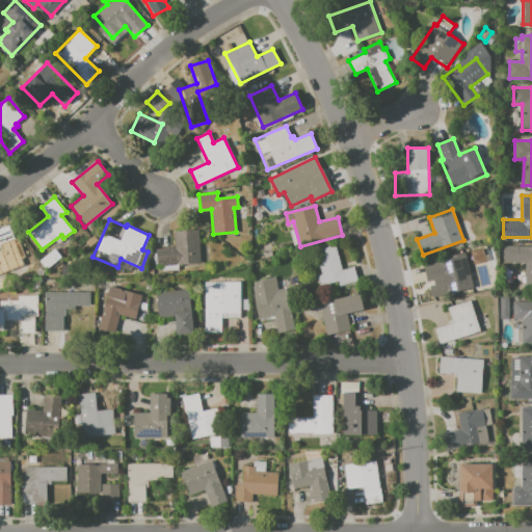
[(0,228),(9,224),(15,240),(14,240),(24,266),(0,274),(0,228)]
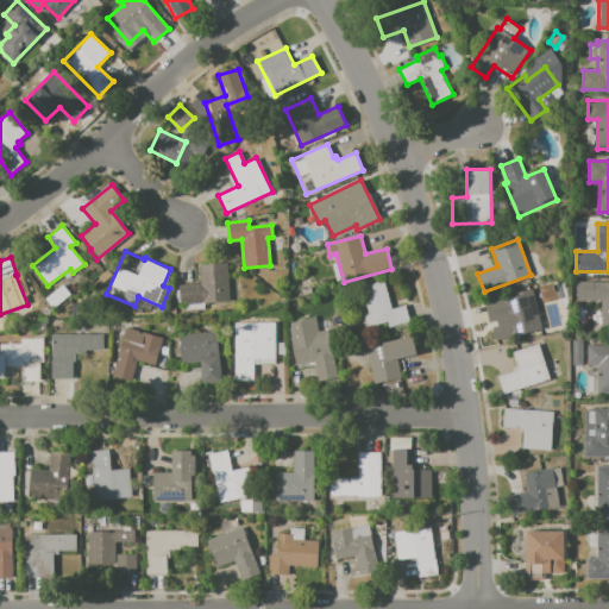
[(177,286),(199,284),(198,265),(226,263),(228,302),(180,306),(177,286)]
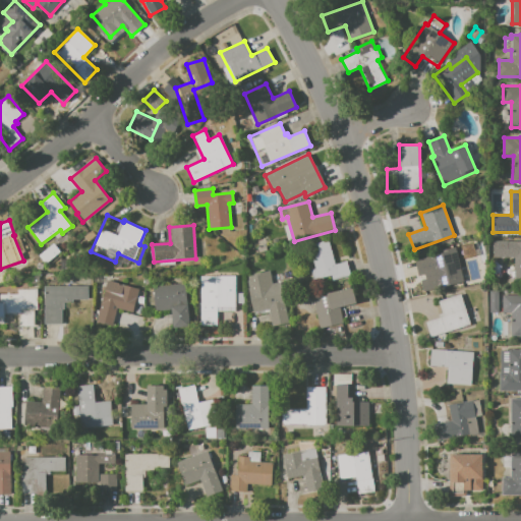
[(307,245),(329,239),(335,264),(346,261),(350,276),(332,280),(331,276),(316,279),(307,245)]
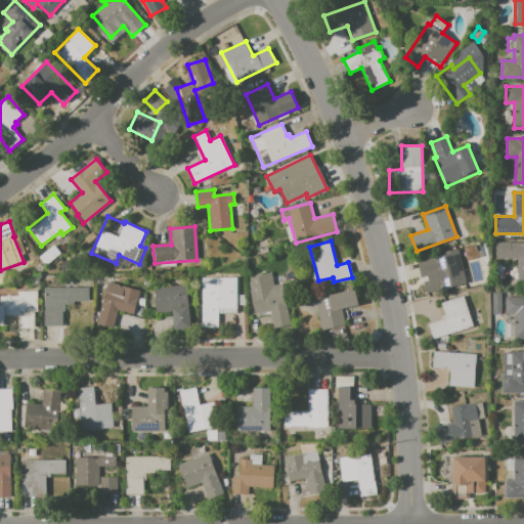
[(496,259),(496,243),(523,243),(523,285),(517,285),(517,259),(496,259)]
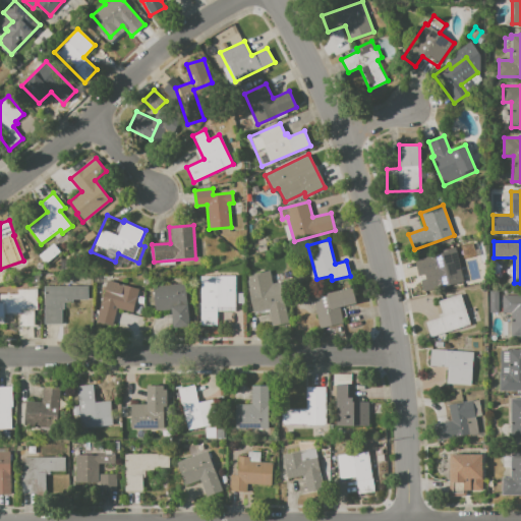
[(439,251),(455,247),(463,281),(436,287),(432,272),(418,276),(414,258),(439,253),(439,251)]
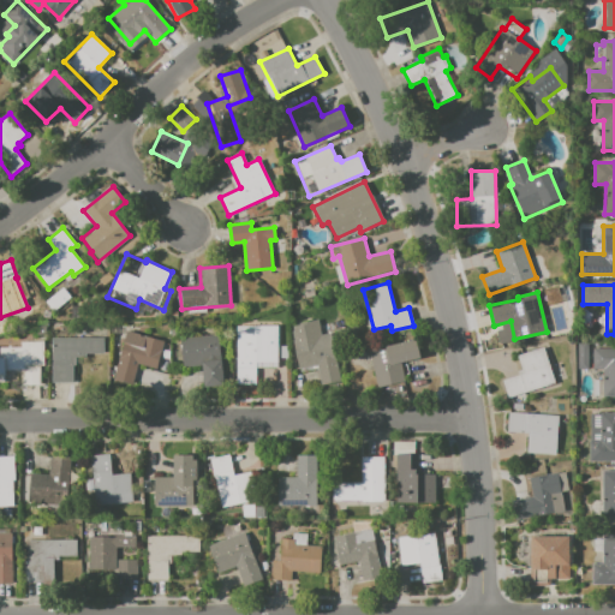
[(321,384),(318,368),(299,371),(292,323),(320,318),(322,334),(333,333),(341,381),(321,384)]
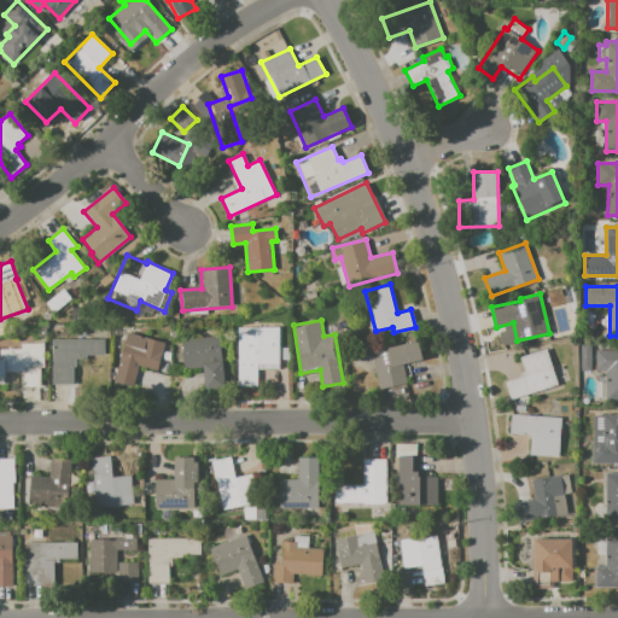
[(128,332),(164,343),(156,371),(139,366),(133,386),(114,380),(128,332)]
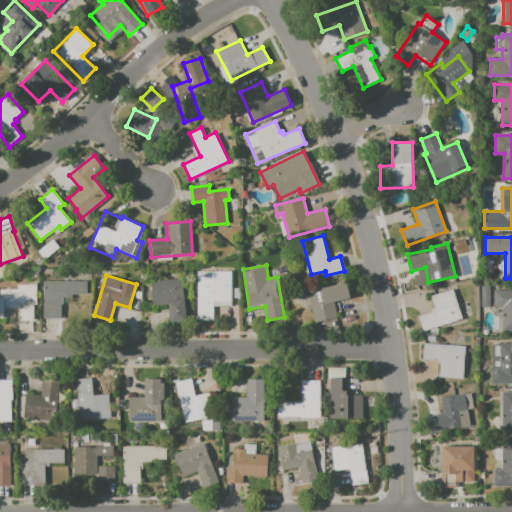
[(197,277),(229,277),(229,279),(232,279),(232,287),(229,287),(229,301),(212,301),(212,319),(197,319),(197,277)]
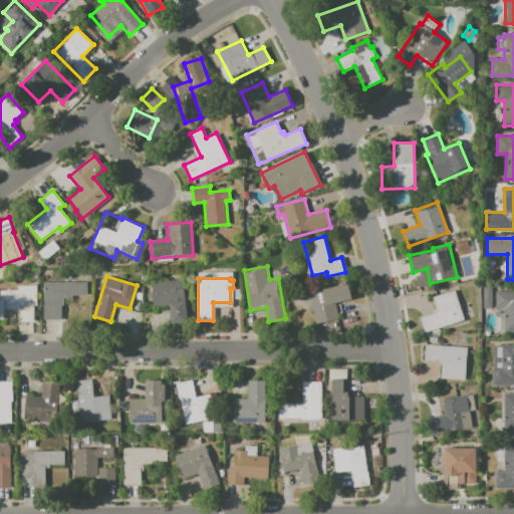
[(151,281),(184,279),(187,321),(171,322),(169,305),(153,306),(151,281)]
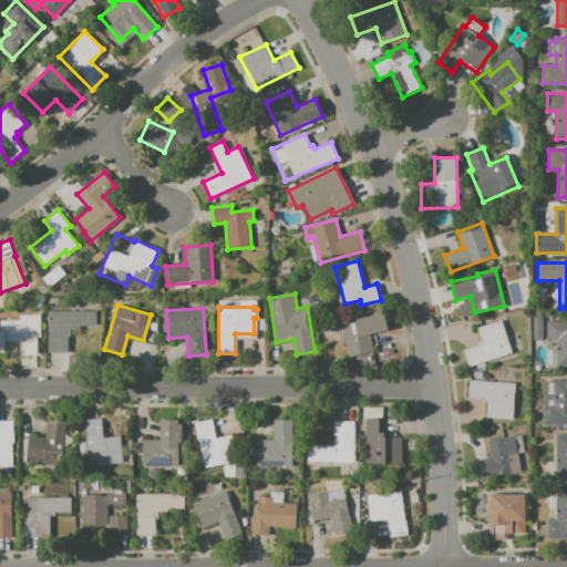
[(48,311),(96,310),(98,326),(70,326),(70,337),(68,337),(68,352),(48,352),(48,311)]
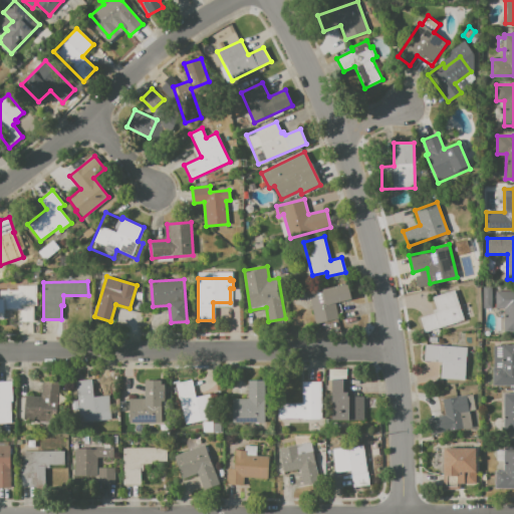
[(18,285),(37,284),(38,305),(34,305),(34,320),(19,320),(19,309),(4,310),(4,319),(0,319),(0,289),(18,289),(18,285)]
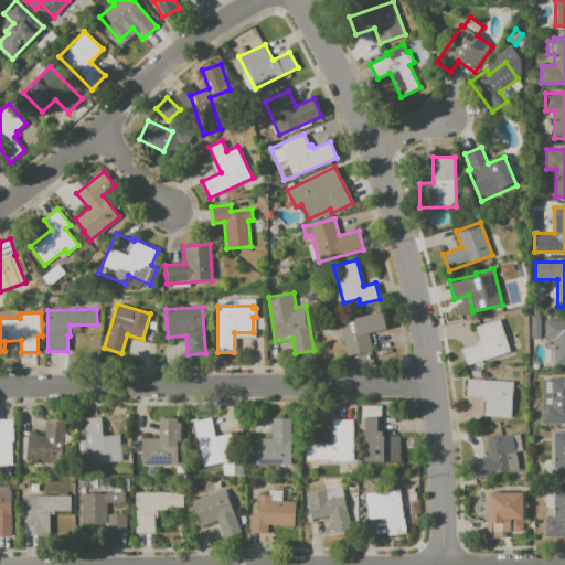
[(354,319),(354,318),(383,312),(386,329),(369,332),(372,351),(347,355),(340,322),(354,319)]
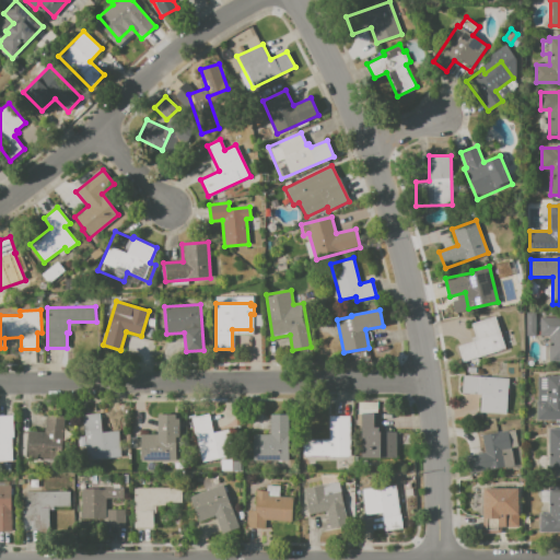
[(536,336),(526,336),(526,312),(537,313),(536,336)]
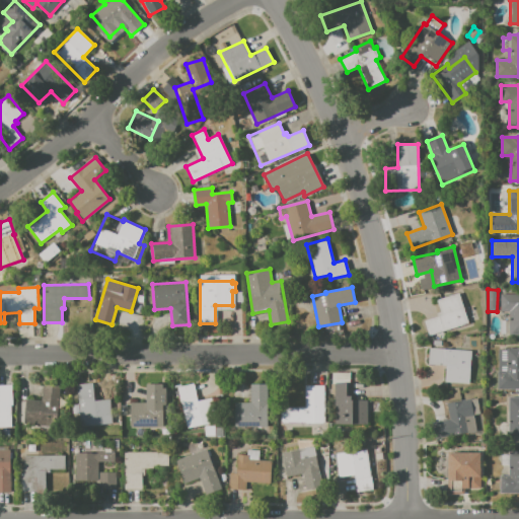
[(436,300),(459,293),(468,323),(428,336),(424,320),(437,316),(436,313),(440,312),(436,300)]
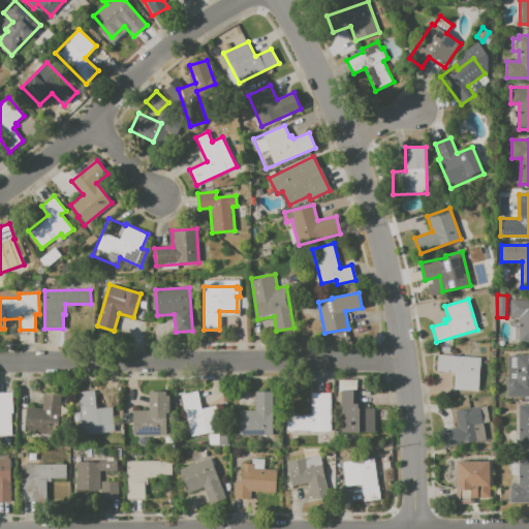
[(509,317),(509,300),(528,300),(528,341),(519,341),(519,317),(509,317)]
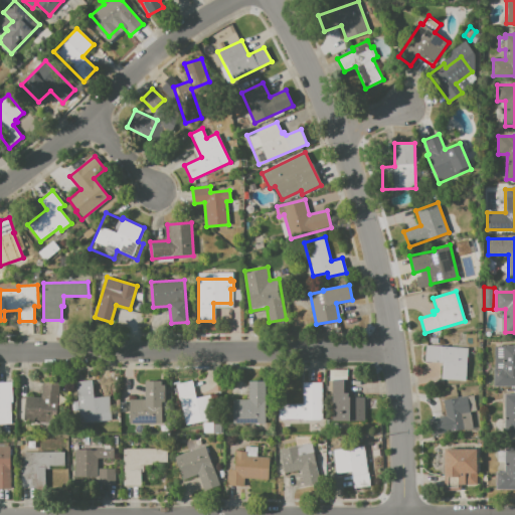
[(425,345),(468,348),(465,381),(441,379),(443,363),(424,361),(425,345)]
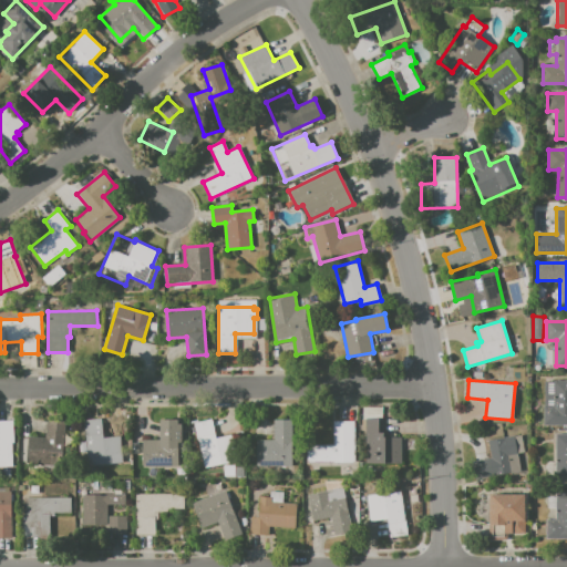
[(566,380),(566,425),(543,425),(544,381),(553,381),(553,380),(566,380)]
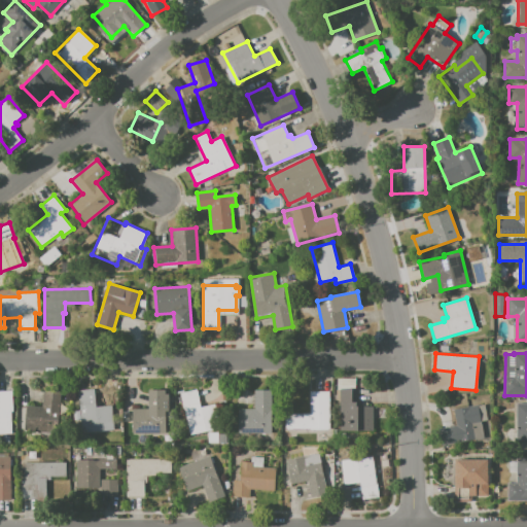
[(334,378),(356,378),(356,406),(373,406),(373,431),(340,431),(340,400),(334,400),(334,378)]
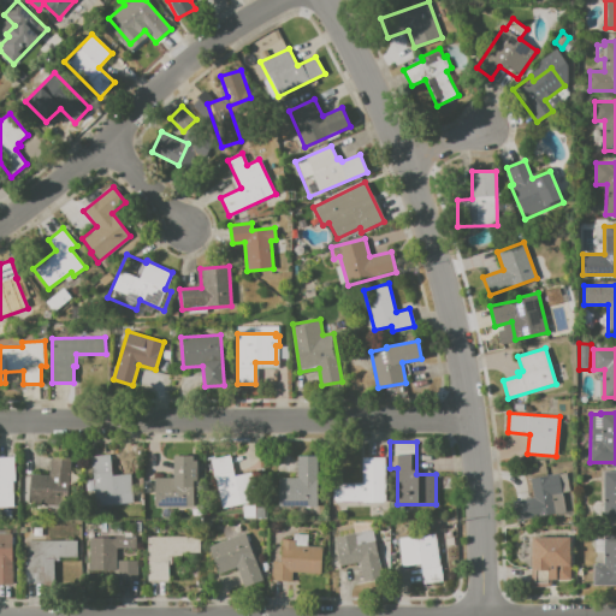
[(90,456),(134,451),(136,477),(130,477),(132,502),(96,505),(90,456)]
